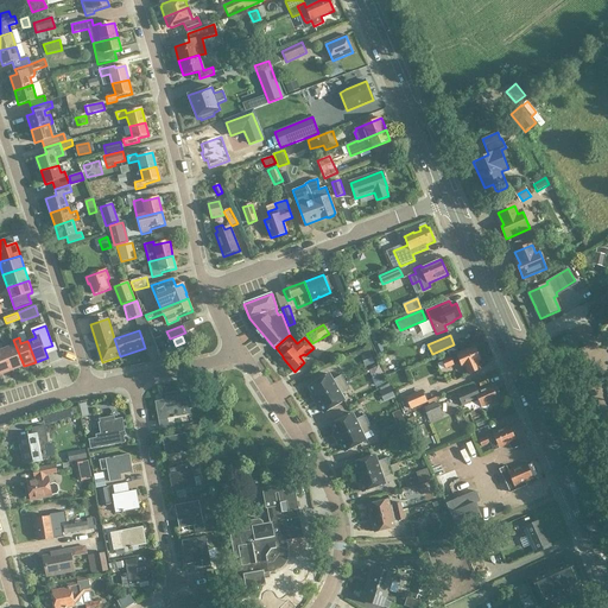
[(24,366),(16,346),(8,348),(6,342),(1,344),(4,350),(11,371),(24,366)]
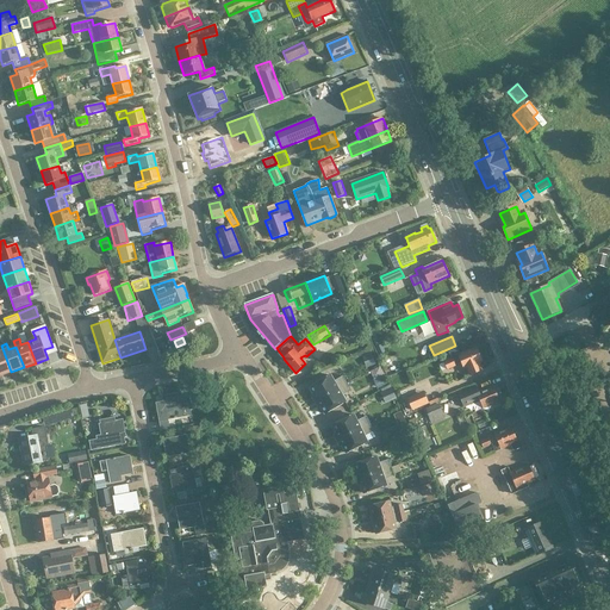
[(483,368),(479,362),(483,361),(477,349),(459,356),(444,362),(447,369),(456,366),(456,365),(461,362),(465,369),(466,368),(468,375),(483,368)]
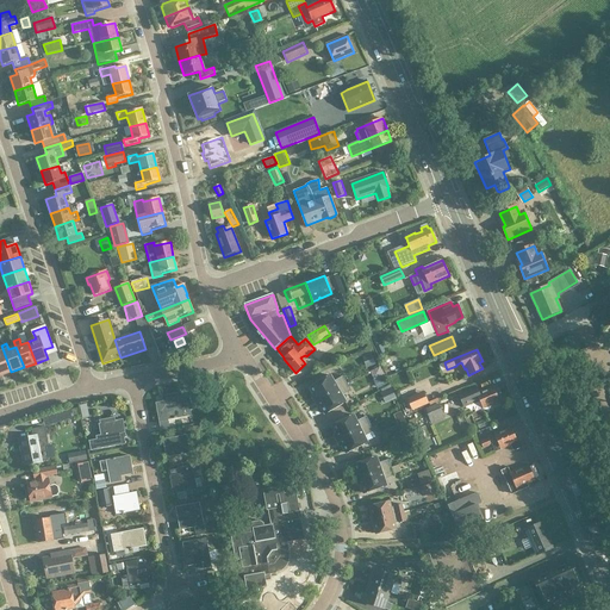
[(0,377),(11,372),(4,352),(0,352),(0,377)]
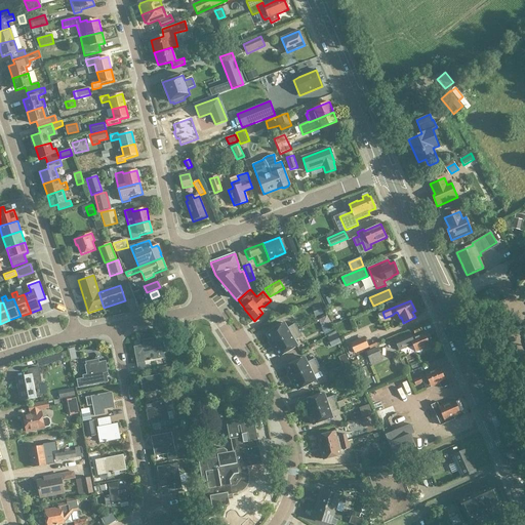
[(312,307),(316,317),(323,314),(319,304),(312,307)]
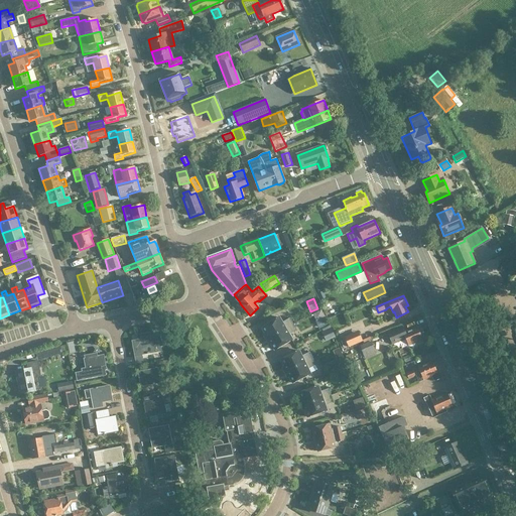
[(266,341),(293,325),(290,318),(282,324),(279,318),(262,329),(266,335),(264,337),(266,341)]
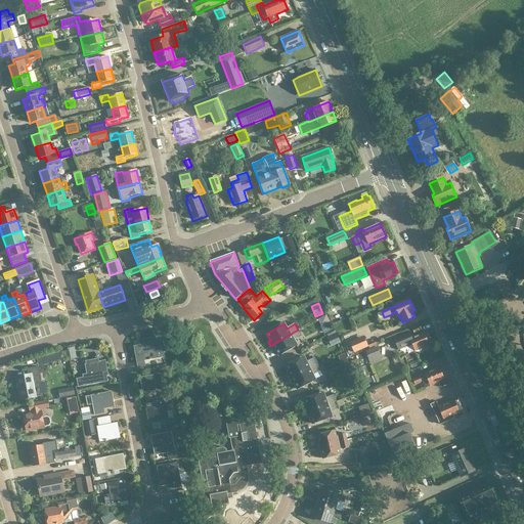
[(326,334),(332,331),(328,323),(322,326),(326,334)]
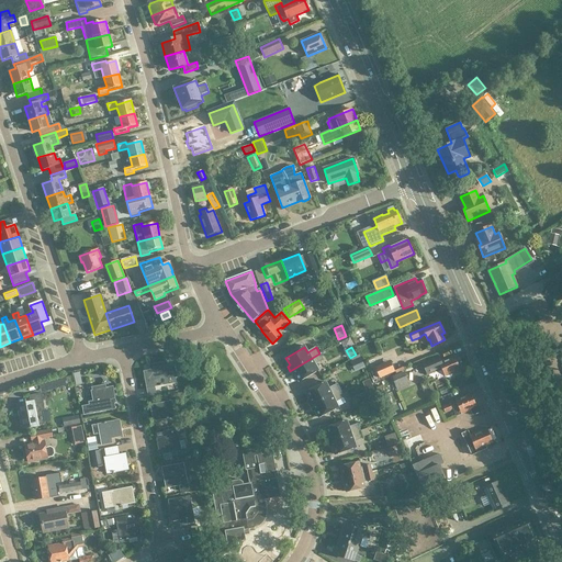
[(319,353),(290,371),(293,375),(295,374),(300,382),(318,371),(315,366),(324,360),(319,353)]
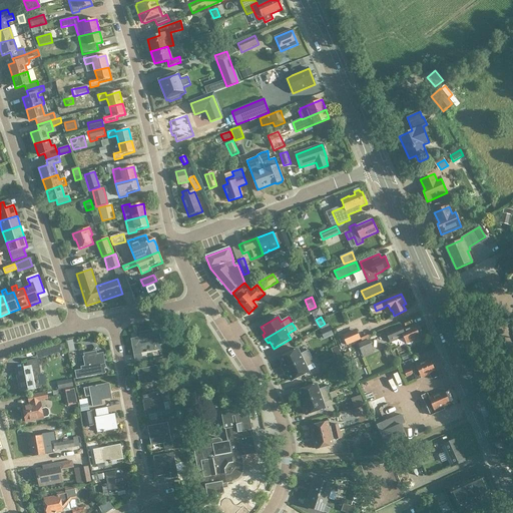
[(386,332),(391,343),(403,338),(406,345),(413,342),(414,340),(420,337),(419,335),(420,333),(418,329),(417,328),(415,326),(406,330),(406,329),(403,330),(401,325),(386,332)]
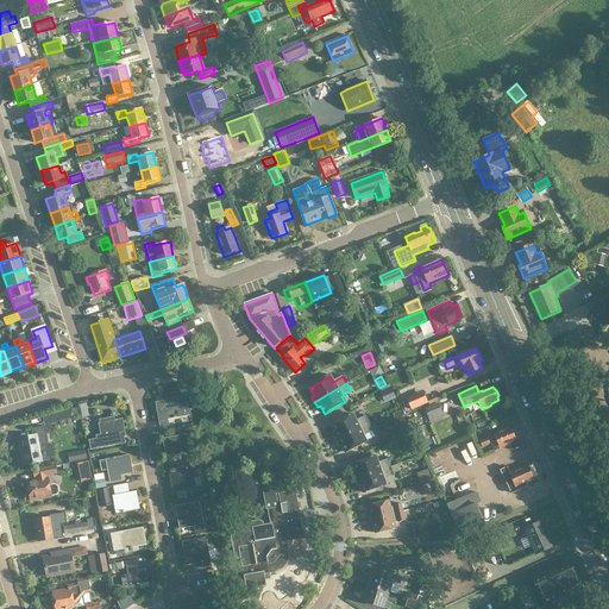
[(194,391),(186,393),(189,409),(198,408),(194,391)]
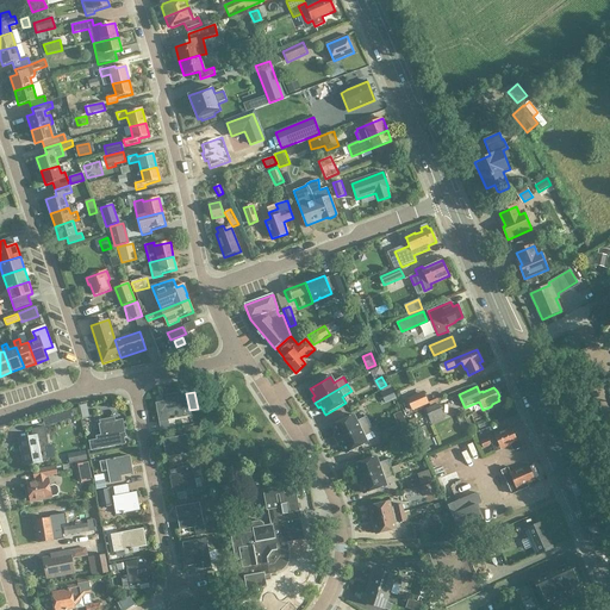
[(393,392),(381,397),(386,406),(398,400),(393,392)]
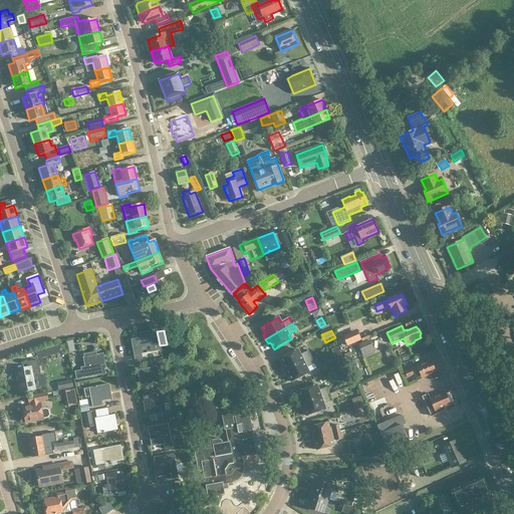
[(360,340),(357,333),(356,330),(343,335),(347,345),(360,340)]
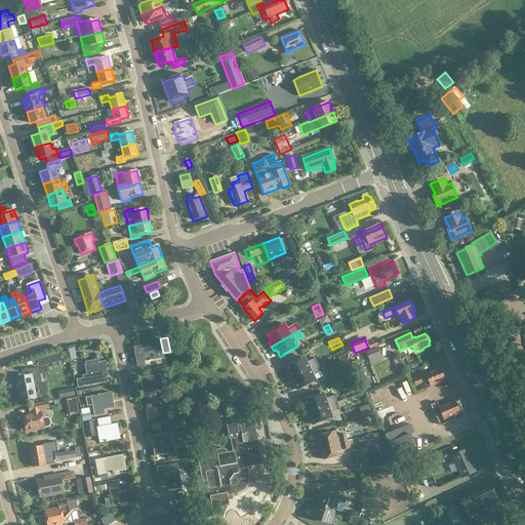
[(157,359),(156,351),(161,350),(159,338),(139,342),(140,347),(134,348),(137,363),(150,360),(150,361),(152,361),(152,360),(157,359)]
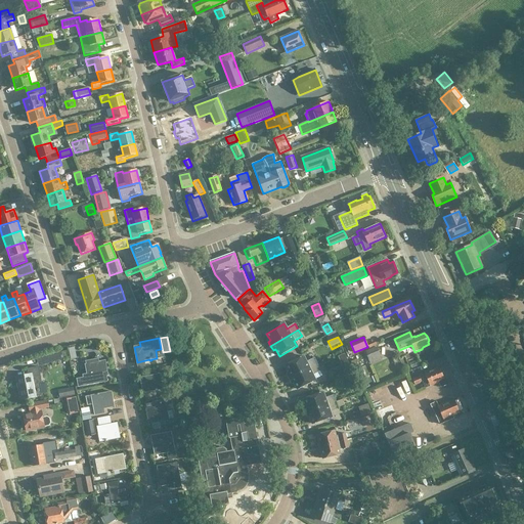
[(370,364),(383,359),(377,347),(365,352),(370,364)]
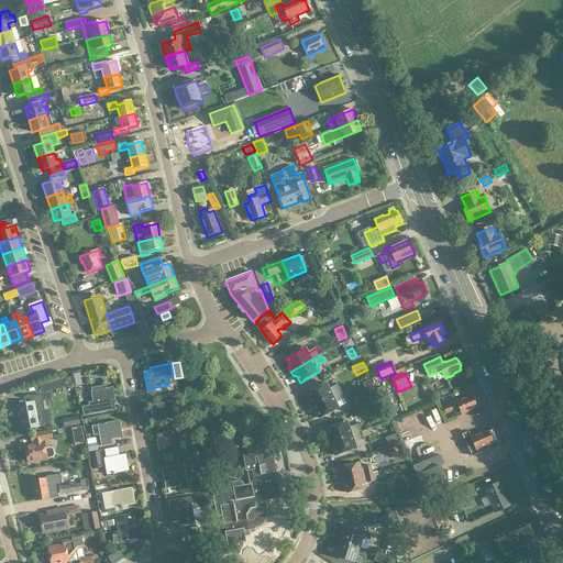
[(66,378),(53,382),(55,389),(68,386),(66,378)]
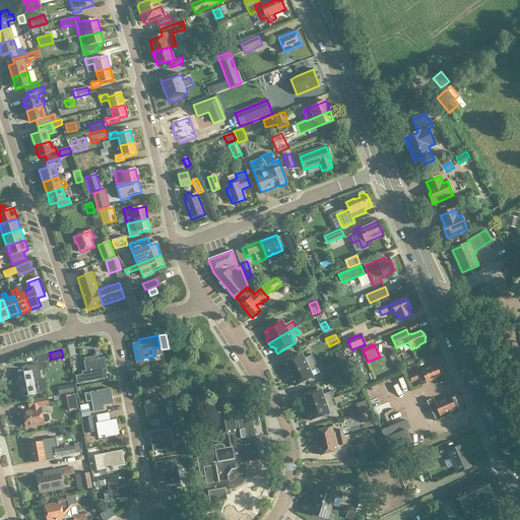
[(287,376),(316,362),(312,355),(304,360),(302,354),(283,364),(286,371),(285,372),(287,376)]
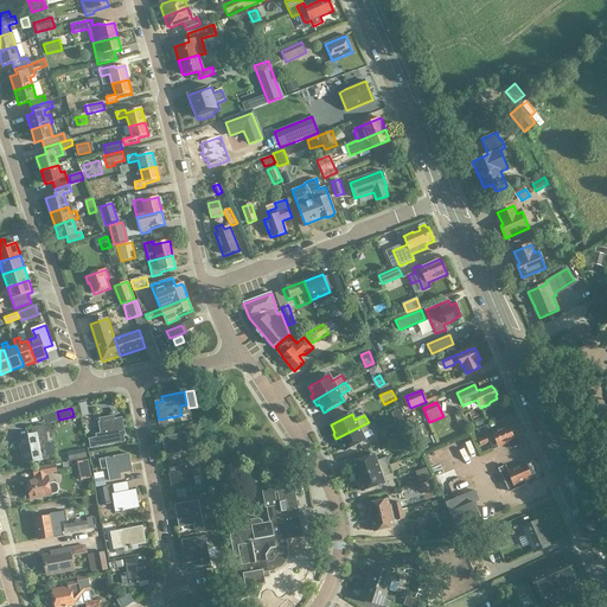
[(100,438),(101,446),(115,443),(114,440),(120,439),(119,438),(125,436),(121,419),(98,423),(101,436),(100,438)]
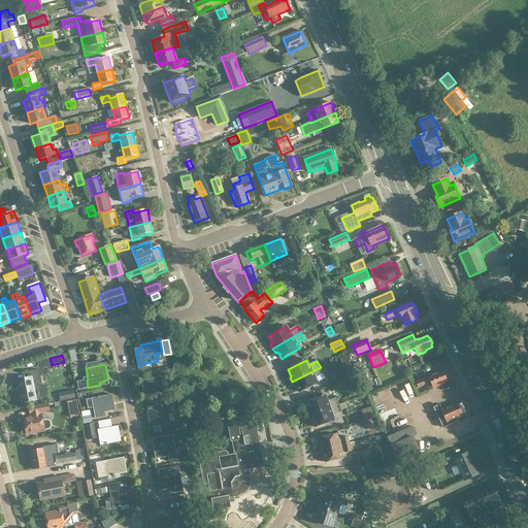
[(354,373),(350,364),(344,366),(349,375),(354,373)]
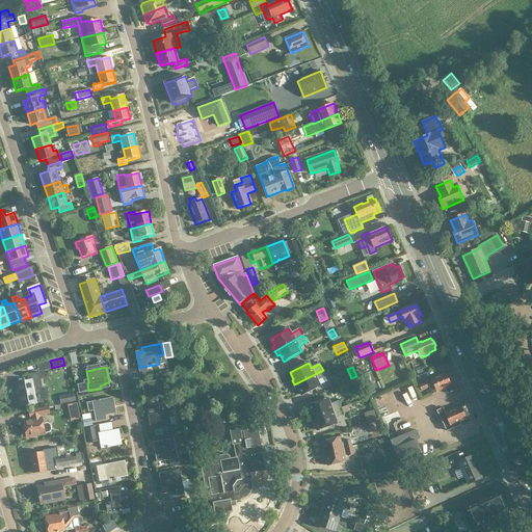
[(326,377),(323,370),(294,384),(296,390),(298,389),(301,396),(320,387),(318,381),(326,377)]
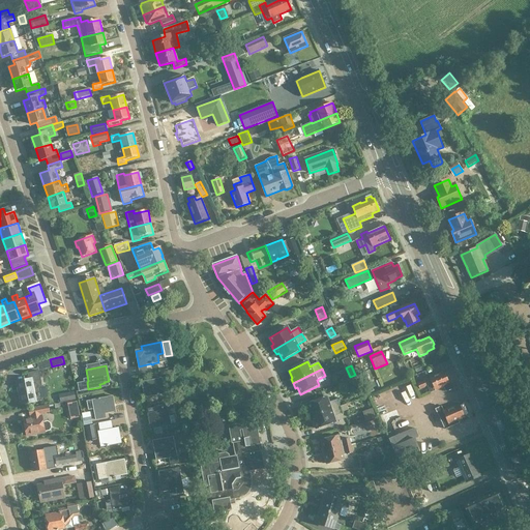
[(42,399),(40,389),(41,388),(38,372),(27,374),(28,380),(16,382),(21,405),(40,401),(42,399)]
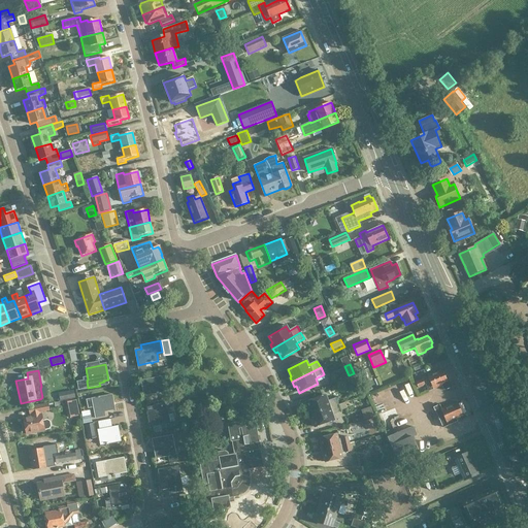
[(333,374),(336,383),(348,378),(344,370),(333,374)]
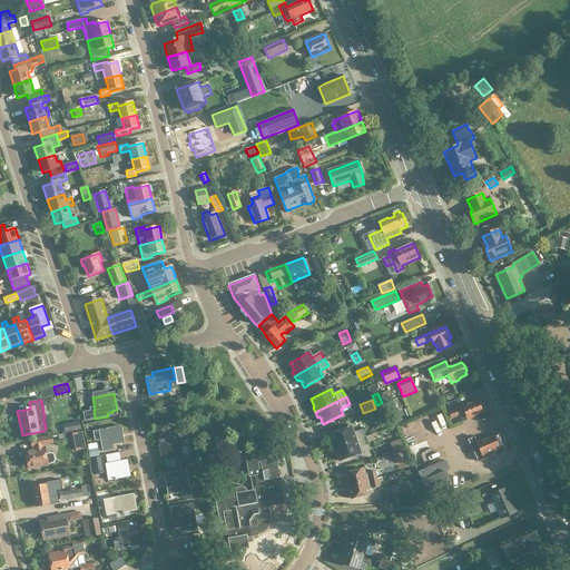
[(462,405),(457,408),(457,410),(460,416),(462,422),(468,420),(468,421),(478,416),(480,422),(487,419),(483,410),(484,410),(481,402),(479,402),(479,400),(468,404),(468,403),(462,405)]
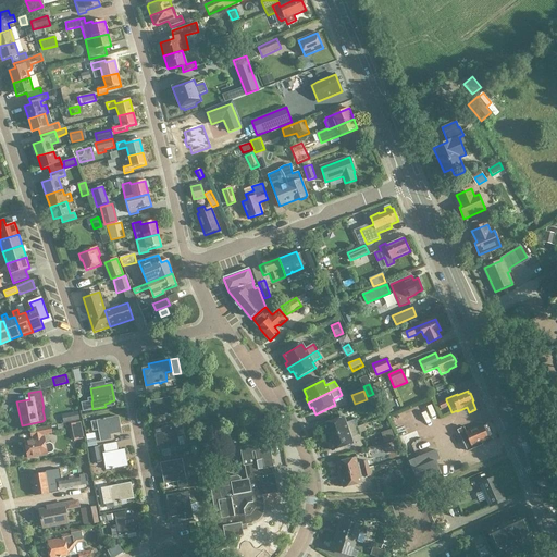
[(151,418),(173,413),(170,398),(149,403),(151,418)]
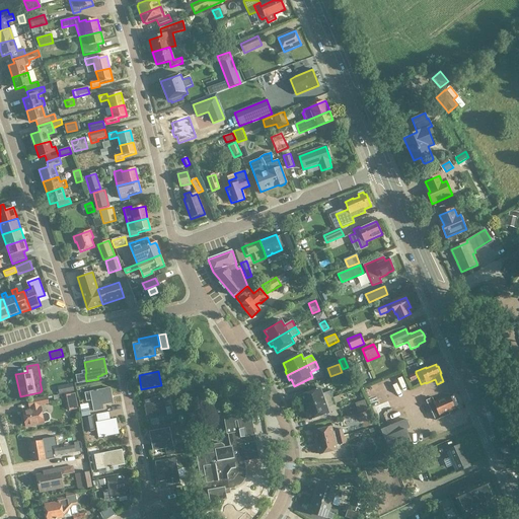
[(416,373),(409,376),(412,382),(418,379),(419,379),(416,373)]
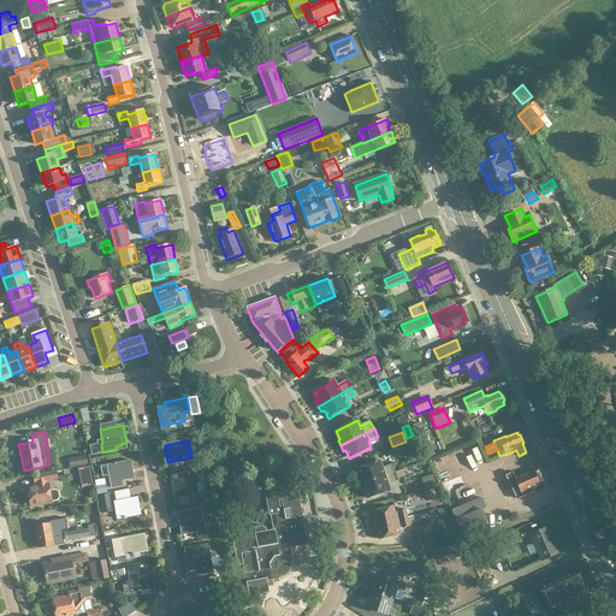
[(428,444),(422,448),(427,458),(433,455),(428,444)]
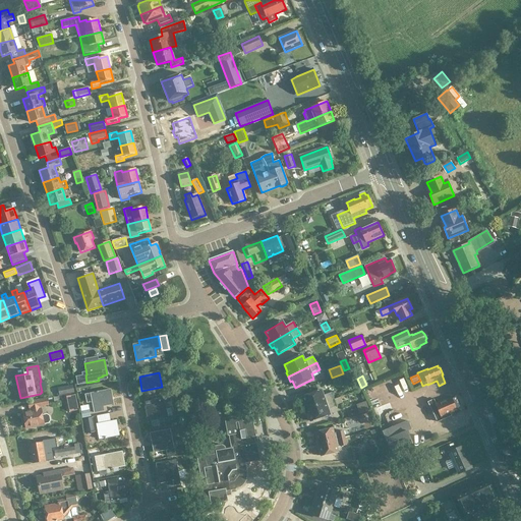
[(393,386),(388,388),(392,400),(397,398),(393,386)]
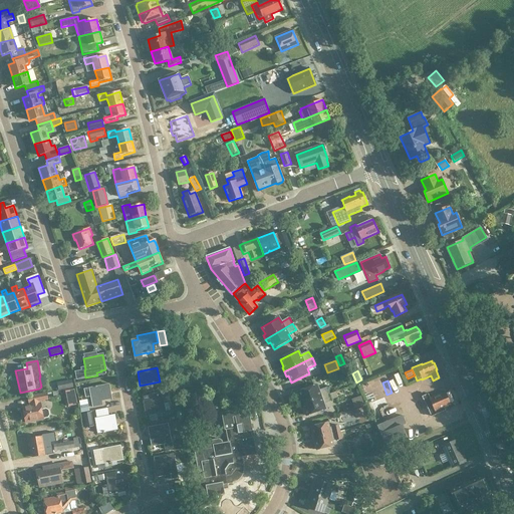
[(374,383),(380,399),(386,397),(379,381),(374,383)]
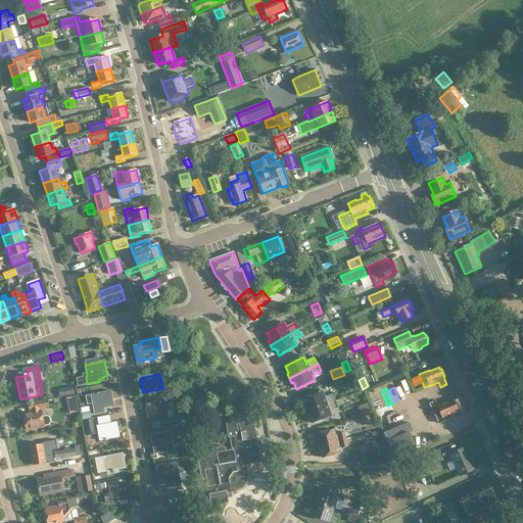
[(110,392),(91,395),(86,396),(88,406),(93,405),(94,415),(104,413),(104,409),(113,407),(110,392)]
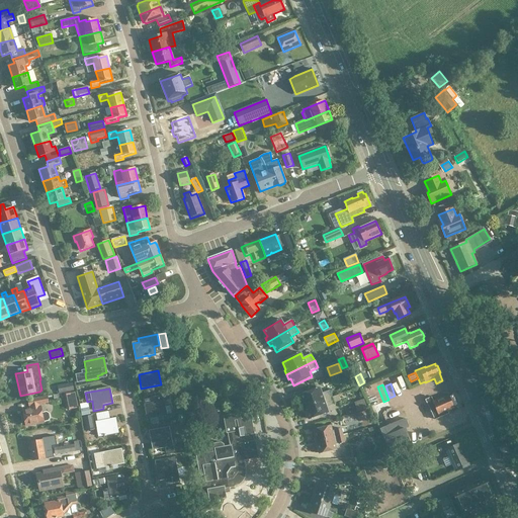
[(303,408),(333,398),(330,391),(322,394),(320,389),(300,395),(304,403),(301,403),(303,408)]
